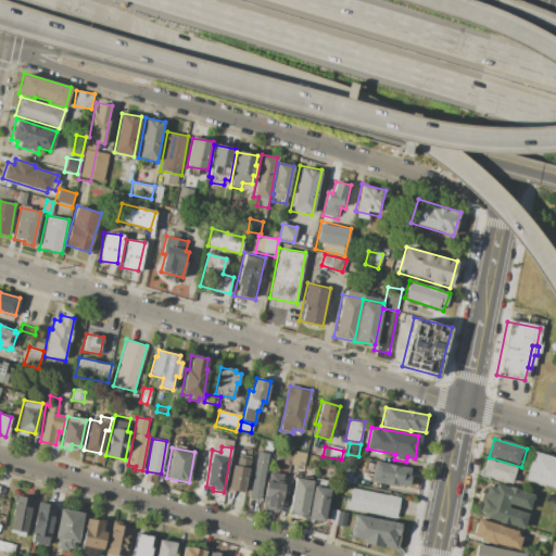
[(232,465),(237,466),(240,449),(252,451),(244,492),(228,489),(232,465)]
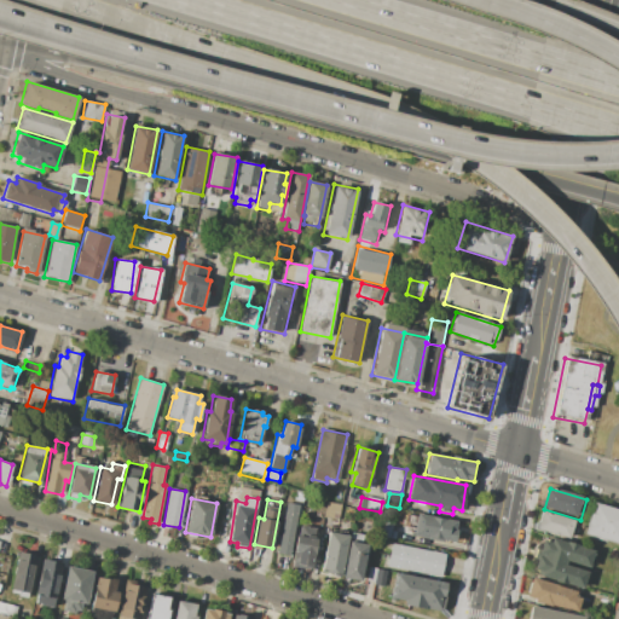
[(327,501),(342,504),(339,520),(323,518),(327,501)]
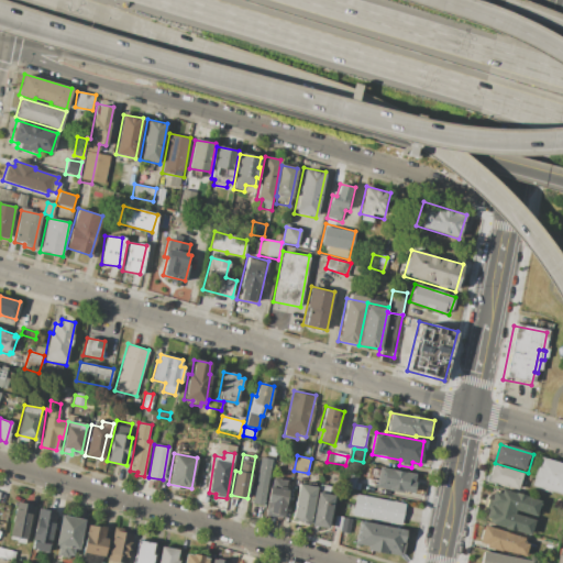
[(261,456),(273,459),(264,506),(251,504),(252,496),(250,495),(252,486),(255,487),(261,456)]
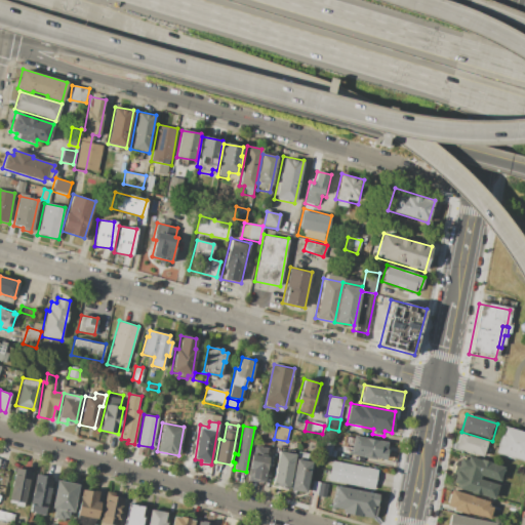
[(509,429),(524,433),(524,461),(500,455),(509,429)]
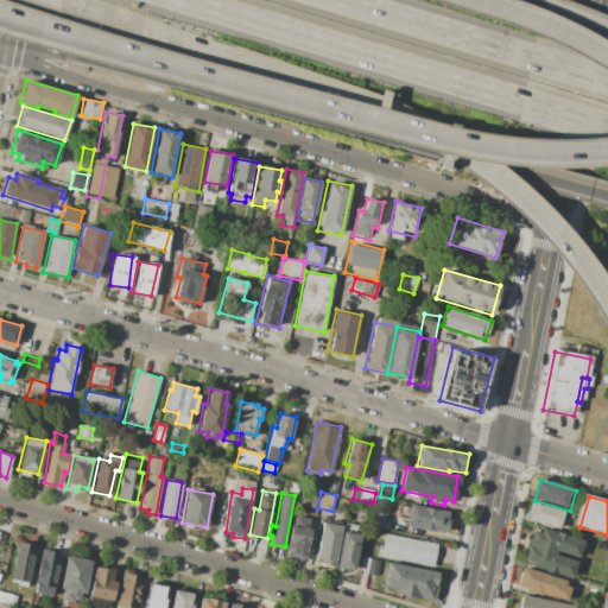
[(534,502),(569,513),(564,531),(530,521),(534,502)]
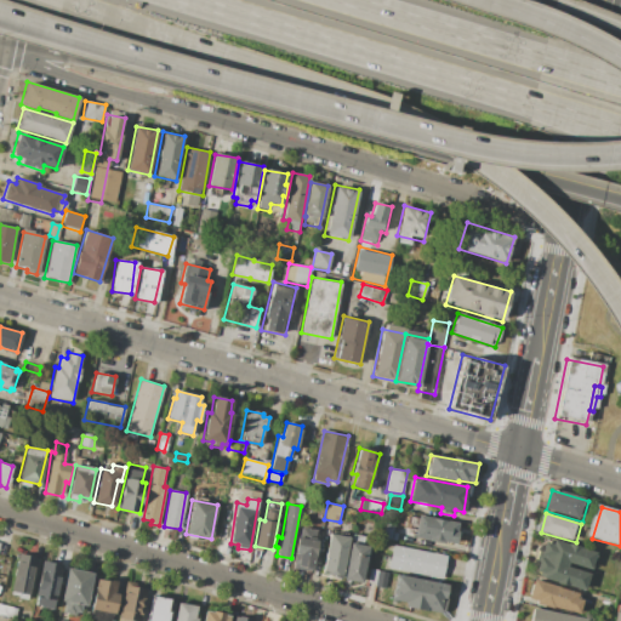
[(419,516),(459,523),(454,543),(415,536),(419,516)]
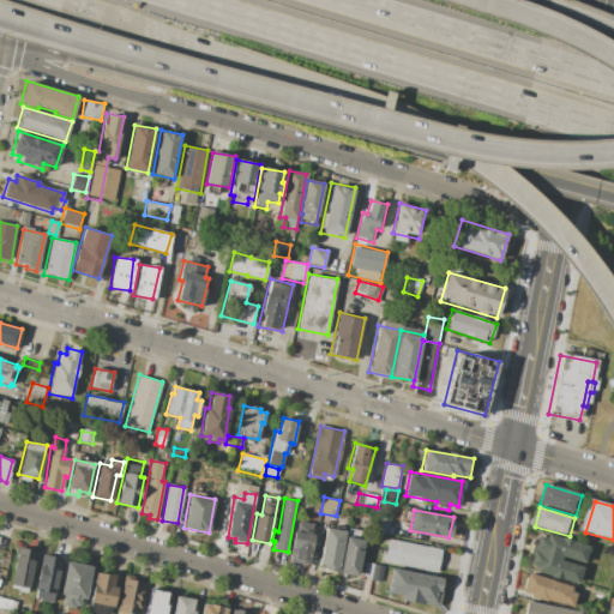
[(380,518),(391,519),(387,533),(378,531),(380,518)]
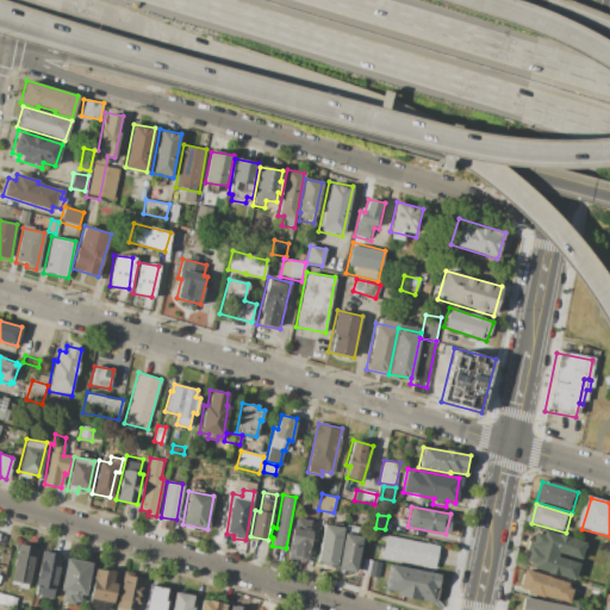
[(292,528),(293,528),(296,517),(313,520),(306,562),(286,559),(292,528)]
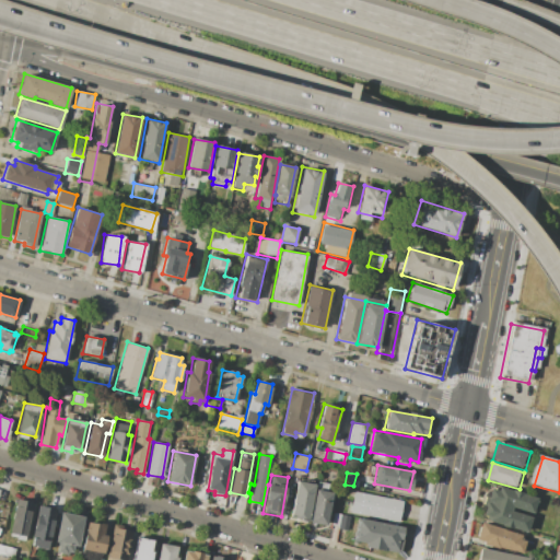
[(298,481),(315,485),(308,521),(290,517),(298,481)]
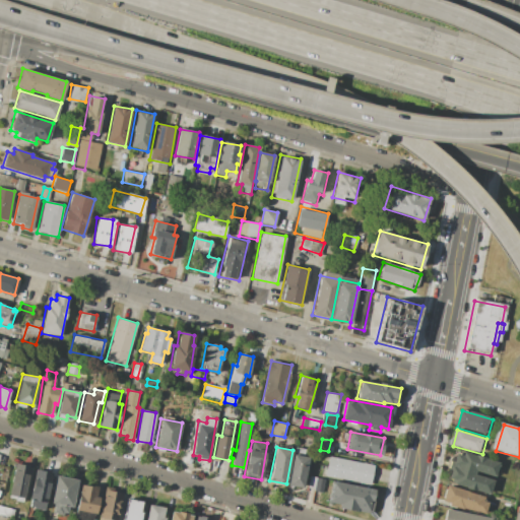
[(296,447),(306,449),(305,455),(295,453),(296,447)]
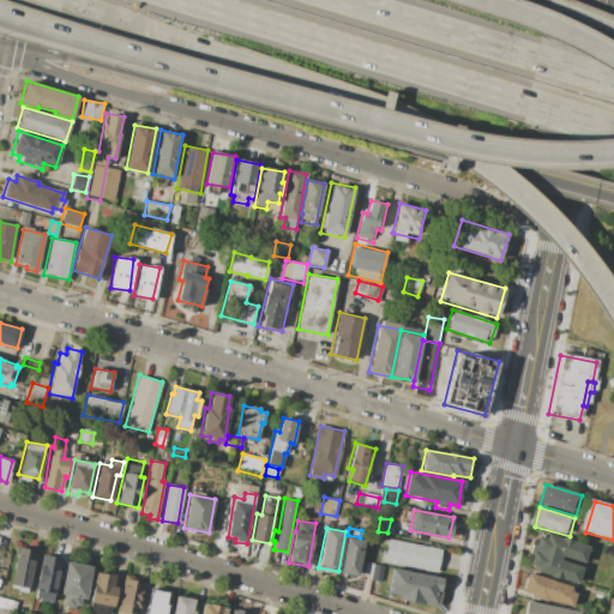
[(588,547),(545,534),(542,537),(536,536),(527,565),(534,567),(533,572),(576,585),(581,567),(559,561),(560,557),(582,563),(588,547)]
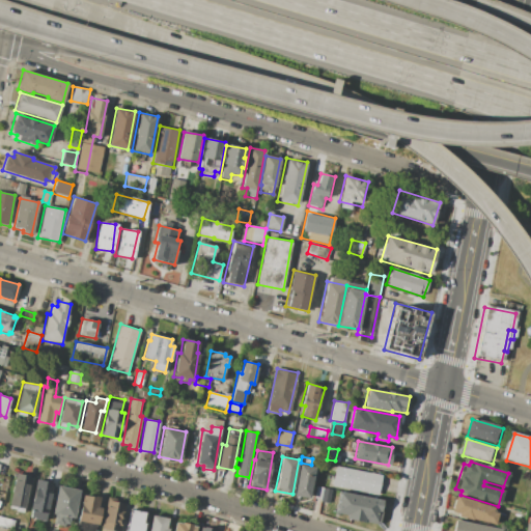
[(299,465),(315,468),(309,499),(292,496),(299,465)]
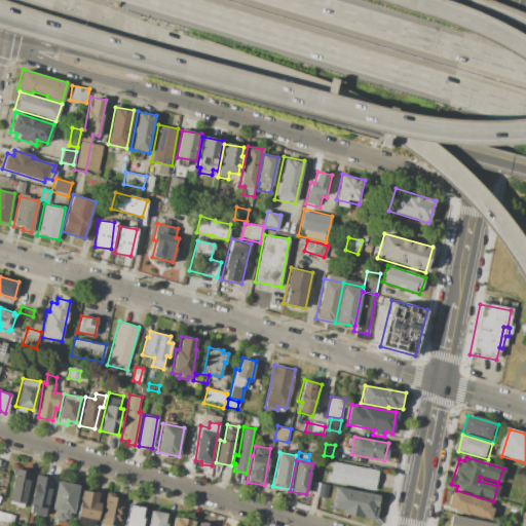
[(333,461),(378,471),(375,491),(329,482),(333,461)]
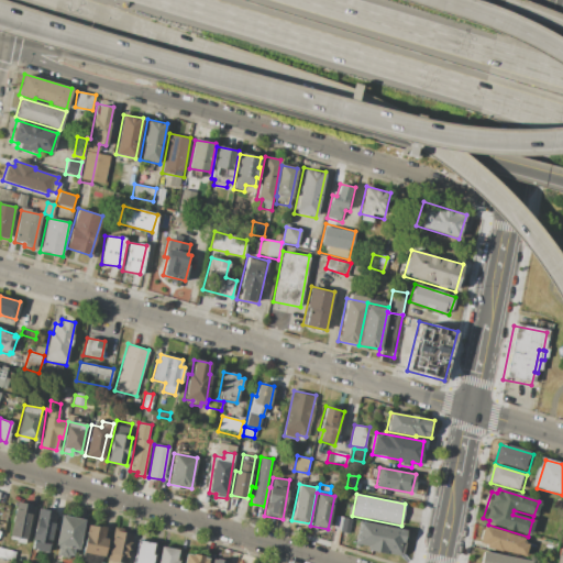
[(17,501),(33,505),(26,539),(10,537),(17,501)]
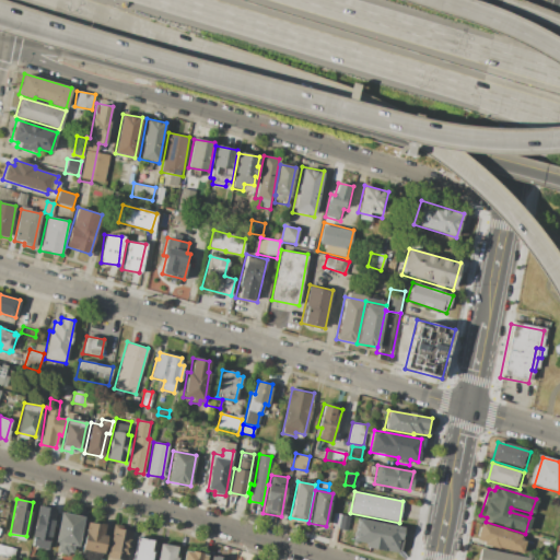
[(38,505),(56,509),(49,541),(46,540),(45,547),(35,545),(36,538),(33,538),(38,505)]
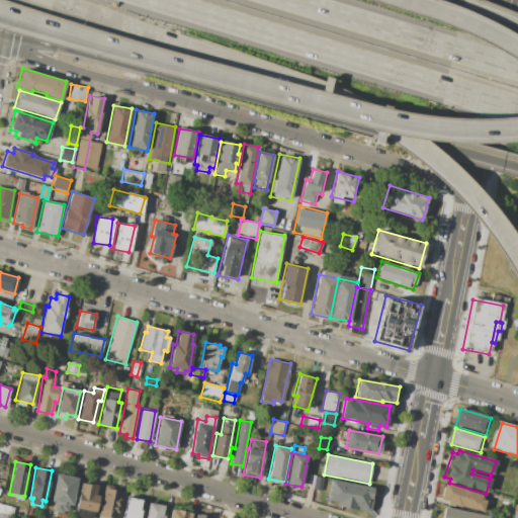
[(57,473),(78,478),(72,506),(69,505),(68,512),(64,511),(63,516),(51,513),(54,502),(51,502),(57,473)]
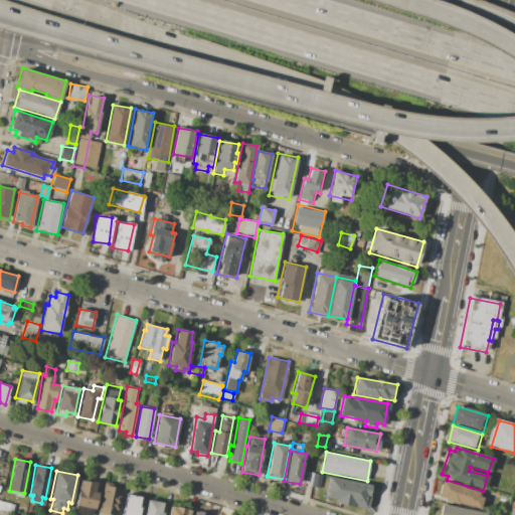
[(307,472),(322,475),(320,488),(304,485),(307,472)]
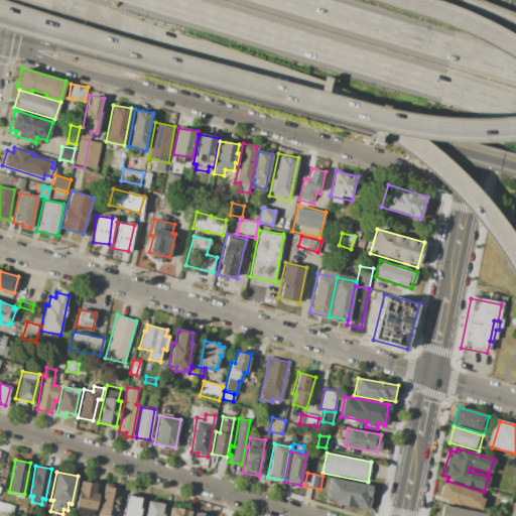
[(330,477),(373,485),(368,511),(337,505),(337,501),(326,499),(330,477)]
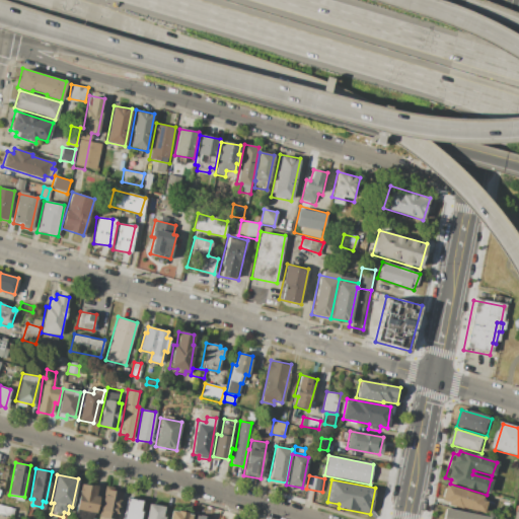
[(82,483),(97,486),(95,496),(100,497),(97,513),(77,509),(82,483)]
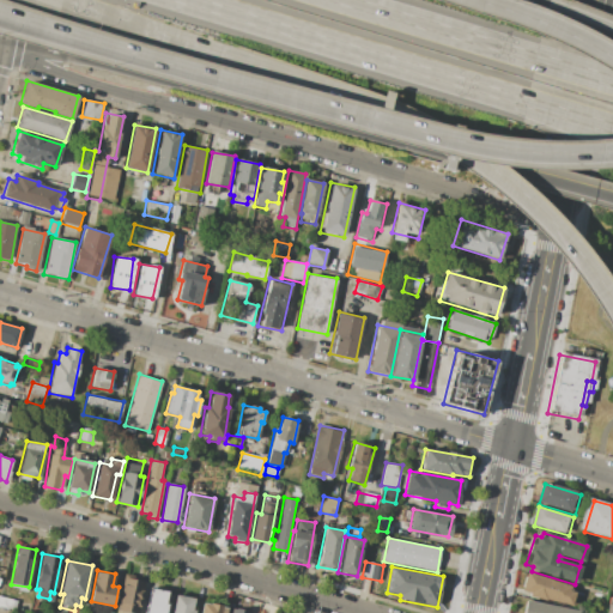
[(525,572),(568,587),(566,590),(574,593),(570,607),(519,592),(525,572)]
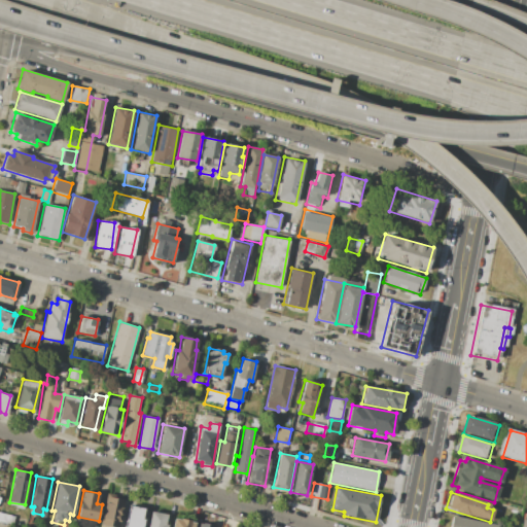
[(107,496),(125,499),(118,526),(112,526),(102,525),(107,496)]
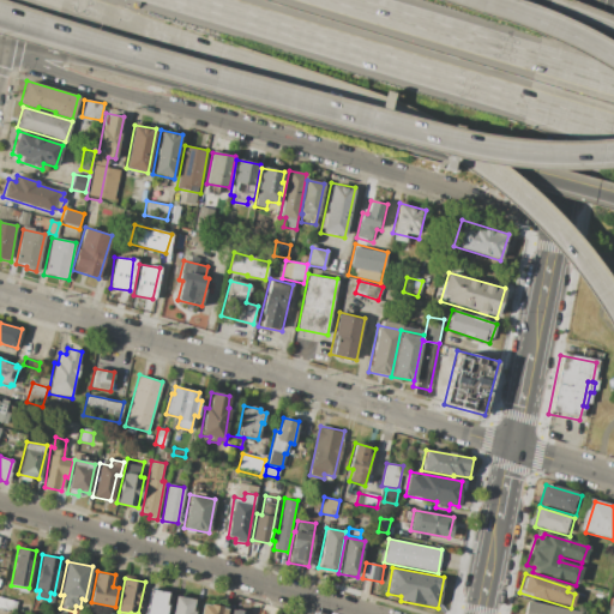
[(146,613),(151,590),(170,594),(166,613),(146,613)]
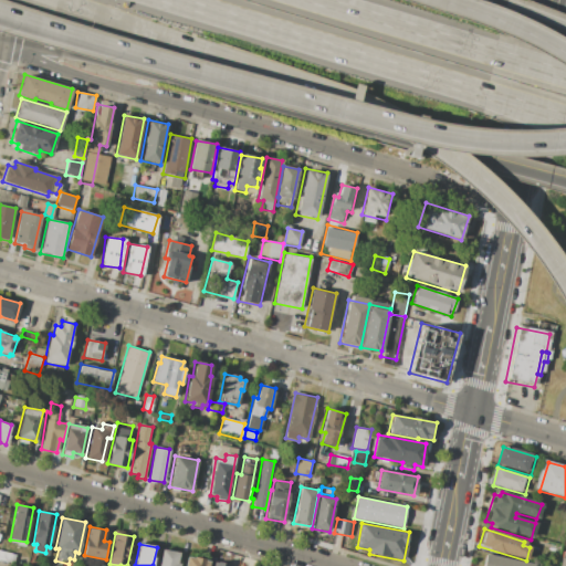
[(159,565),(163,549),(178,553),(177,564),(180,564),(179,565),(159,565)]
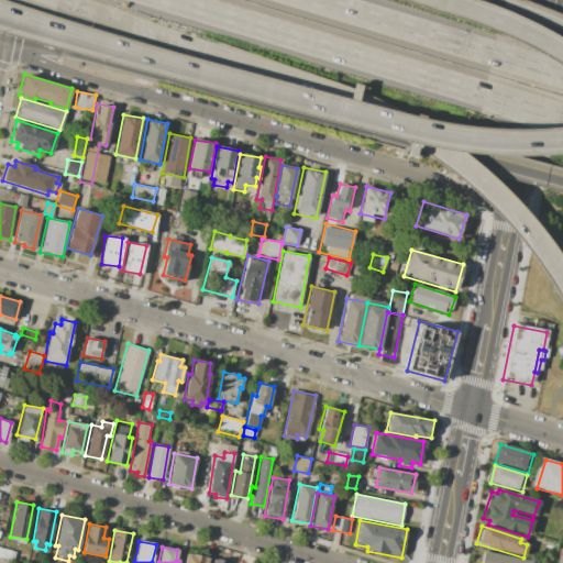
[(0,548),(17,553),(14,562),(0,556),(0,548)]
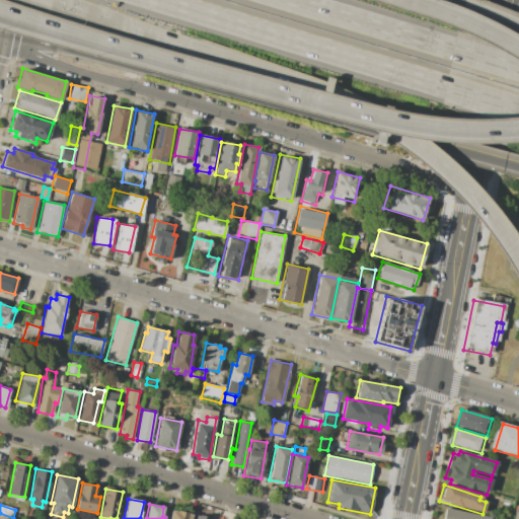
[(169,518),(171,510),(193,515),(192,518),(169,518)]
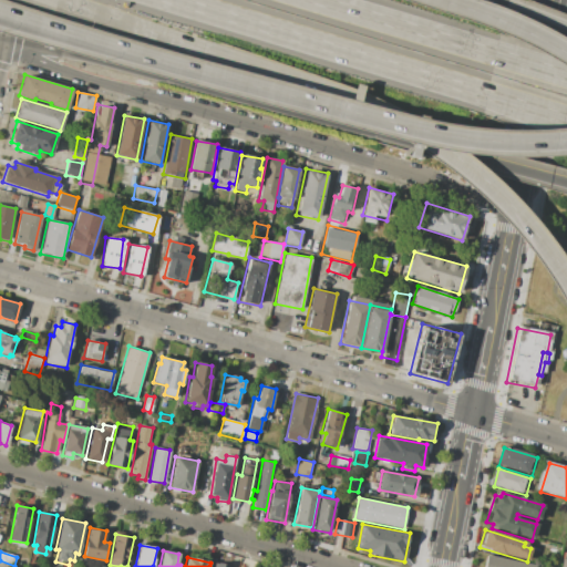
[(482,566),(485,557),(535,566),(482,566)]
